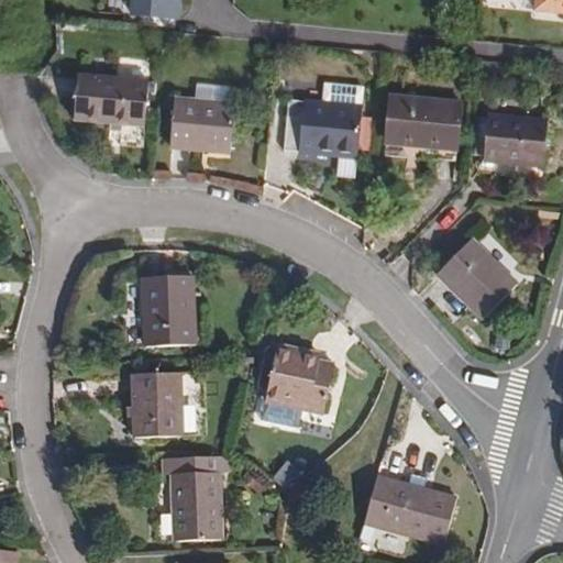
[(134,0),(133,17),(177,20),(178,0),(134,0)]
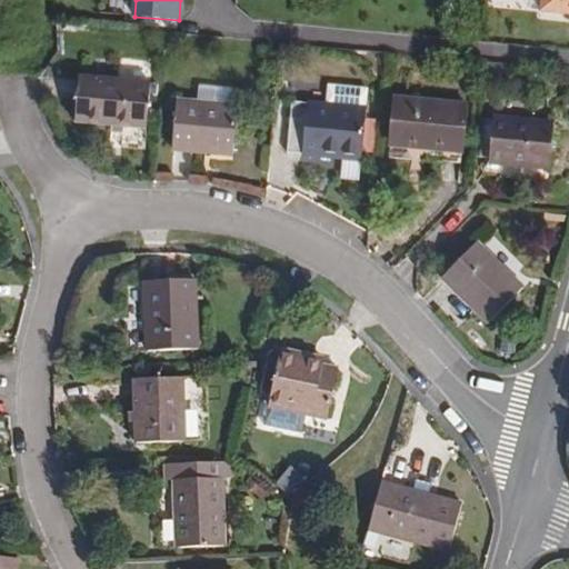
[(568,0),(539,0),(538,9),(568,11),(568,0)]
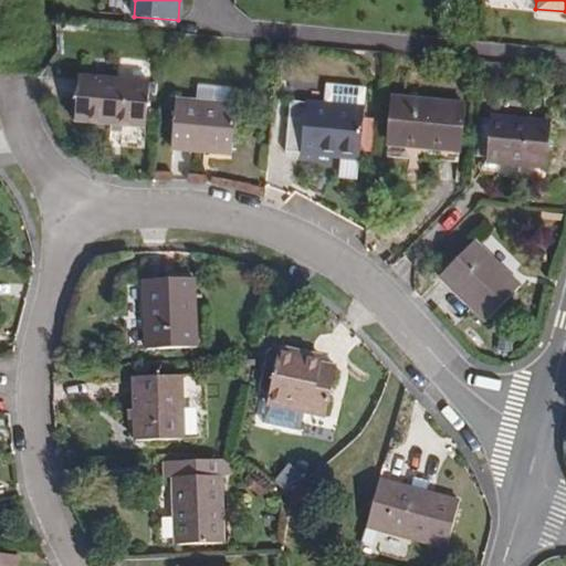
[(144,125),(148,79),(76,72),(72,118),(144,125)]
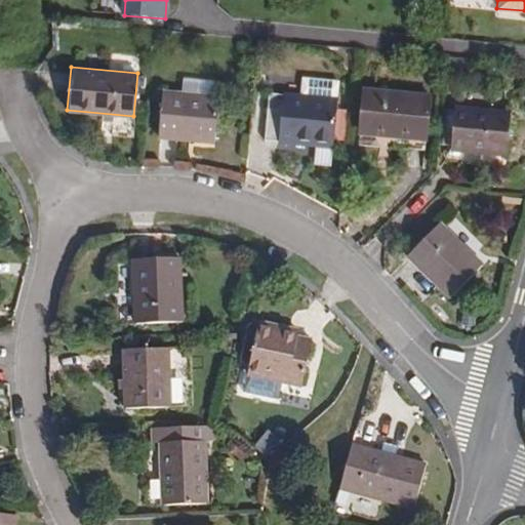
[(422,134),(427,90),(360,84),(356,127),(422,134)]
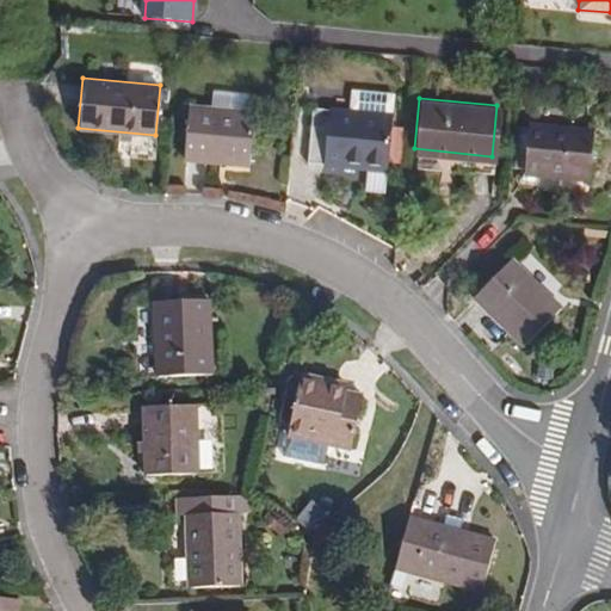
[(254,158),(259,109),(190,103),(185,152),(254,158)]
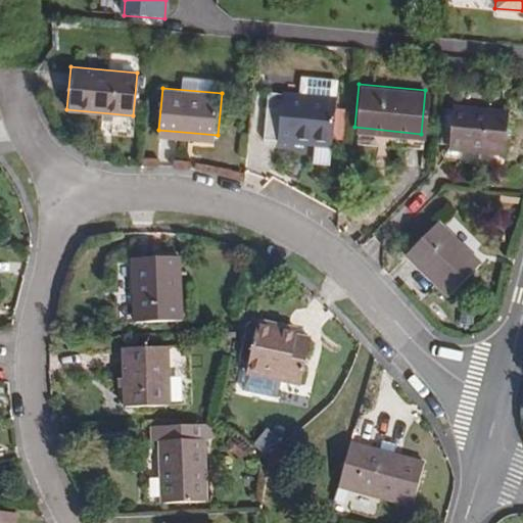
[(284,91),(268,89),(263,137),(280,139),(284,91)]
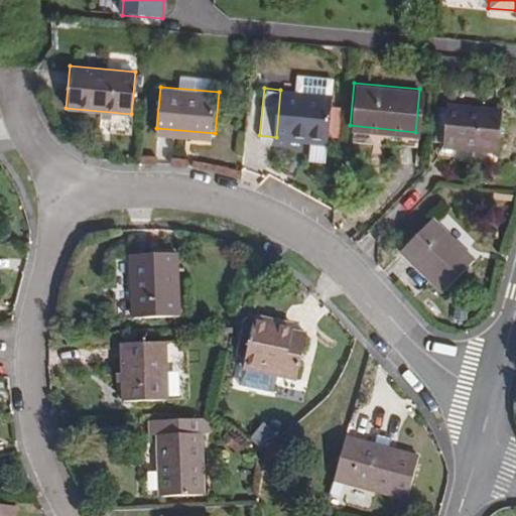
[(324,141),(328,94),(282,90),(278,137),(324,141)]
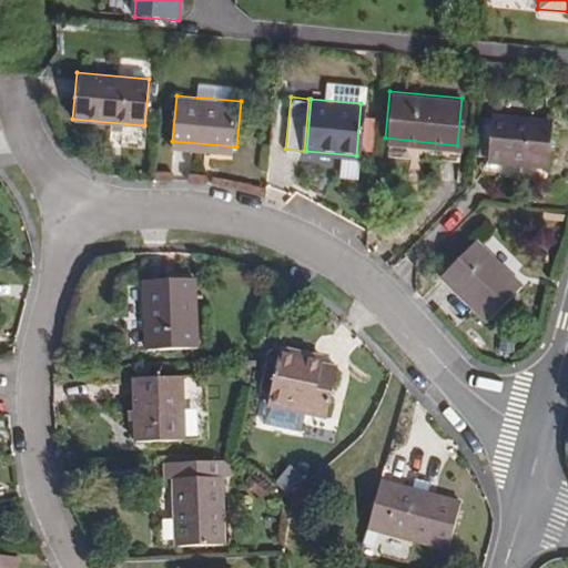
[(544,164),(548,115),(489,110),(485,159),(544,164)]
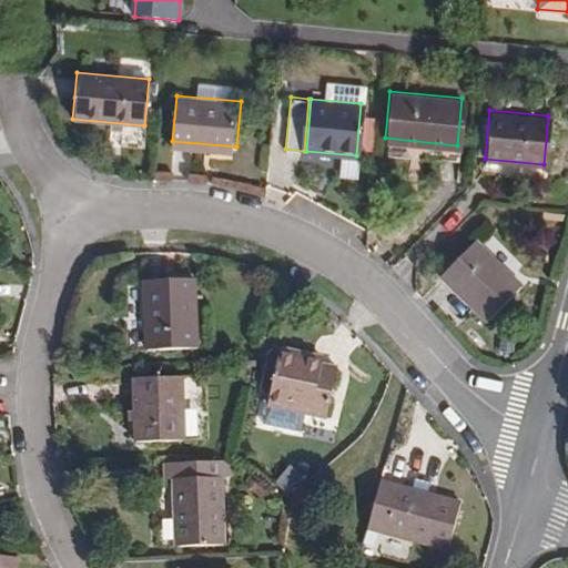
[(523,282),(478,240),(444,275),(487,318),(523,282)]
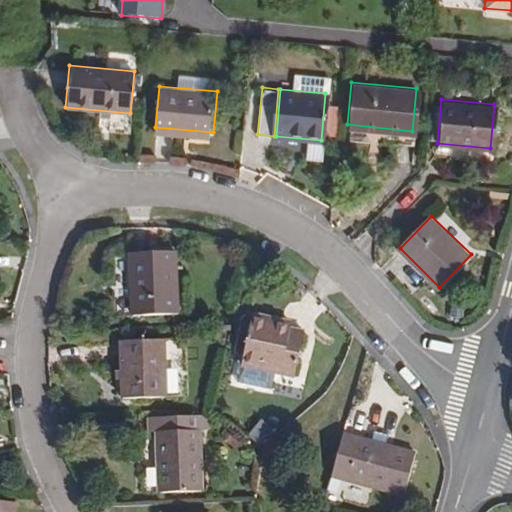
[(176,314),(174,251),(130,251),(131,314),(176,314)]
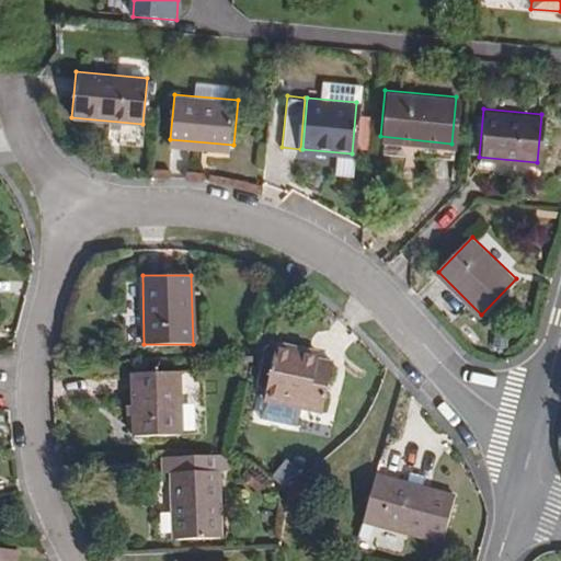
[(320,405),(330,357),(316,354),(302,352),(305,345),(274,339),(263,393),(320,405)]
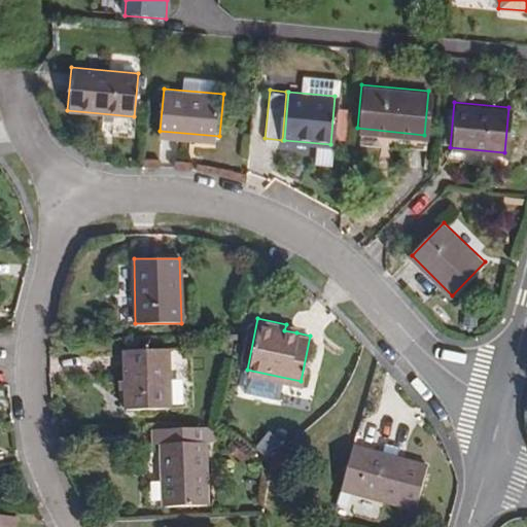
[(296,332),(297,326),(286,324),(284,330),(296,332)]
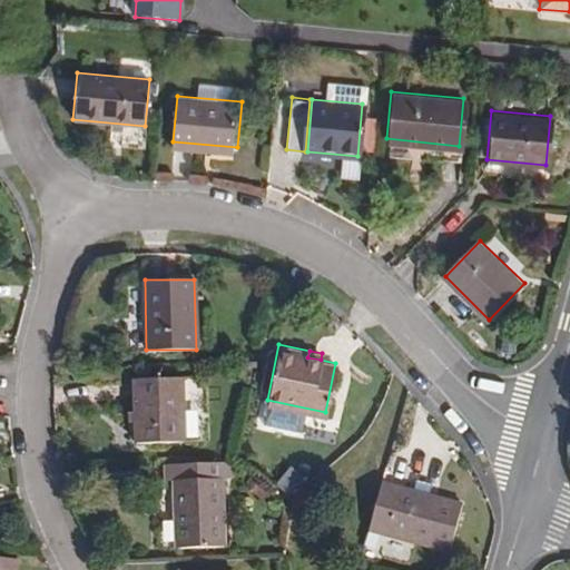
[(182,410),(182,379),(135,380),(136,443),(179,442),(179,410),(182,410)]
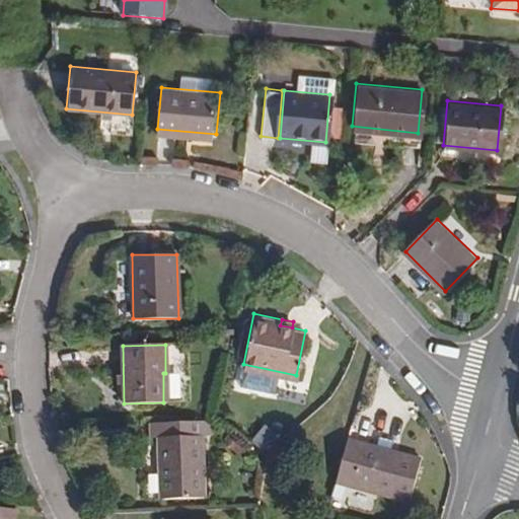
[(208,494),(205,433),(214,433),(213,417),(154,420),(155,435),(161,435),(164,496),(208,494)]
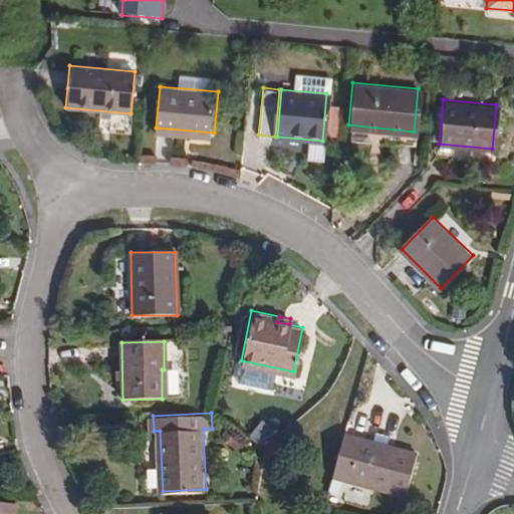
[(407,493),(418,453),(343,433),(332,473),(339,475),(407,493)]
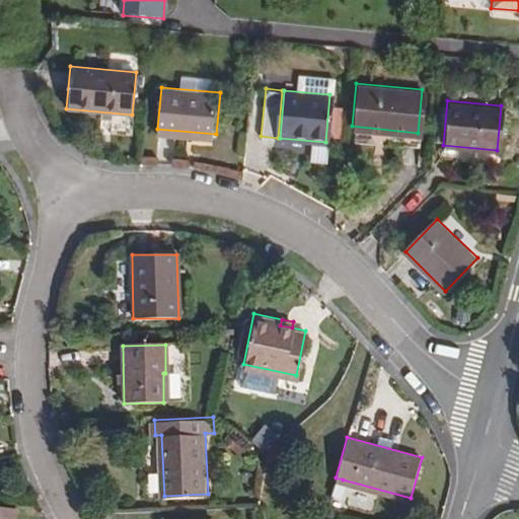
[(339,493),(343,479),(336,477),(331,492),(339,493)]
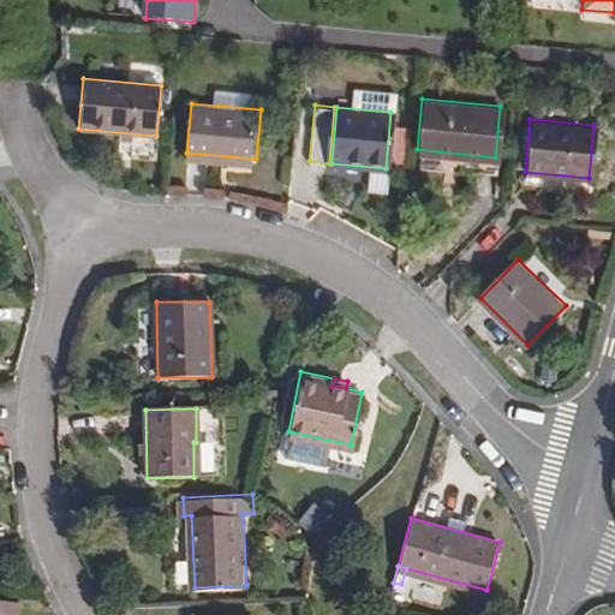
[(11,614),(13,599),(0,598),(0,614),(11,614)]
